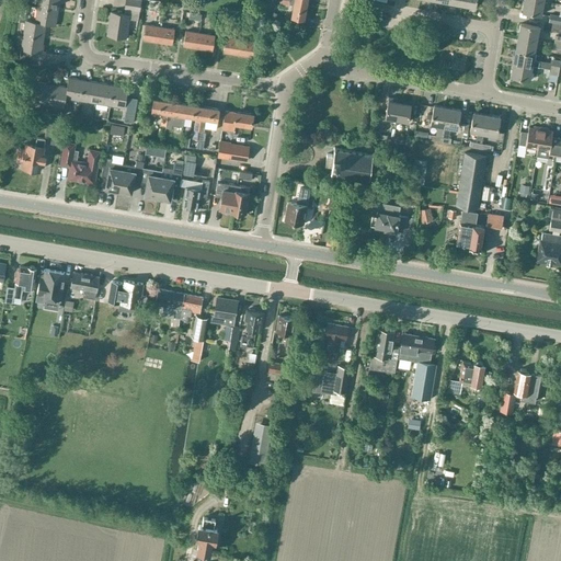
[(57,10),(58,0),(37,0),(37,7),(57,10)]
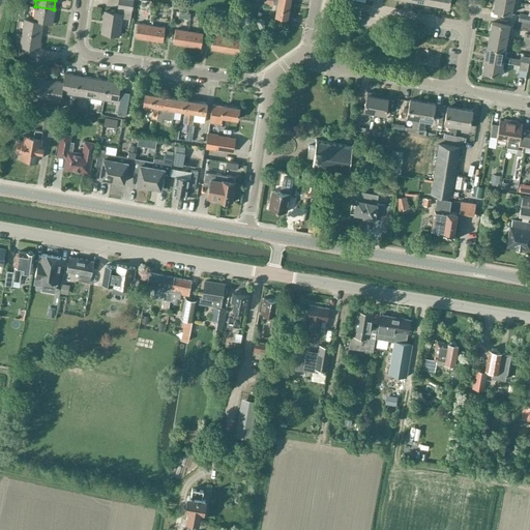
[(130,19),(131,8),(134,0),(131,0),(119,0),(118,6),(119,6),(118,13),(105,11),(101,32),(119,35),(122,18),(130,19)]
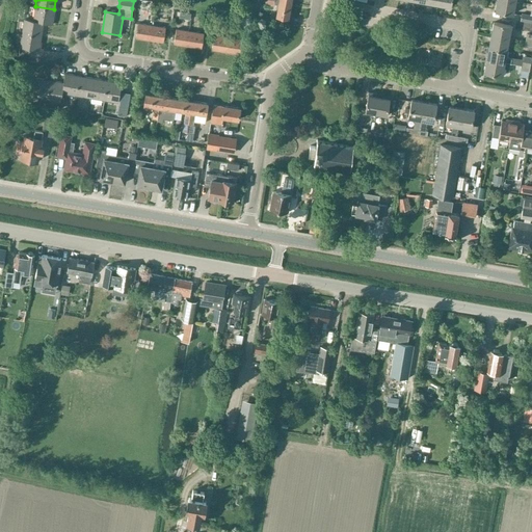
[(289,19),(291,3),(274,0),(266,0),(266,4),(275,5),(277,6),(275,17),(289,19)]
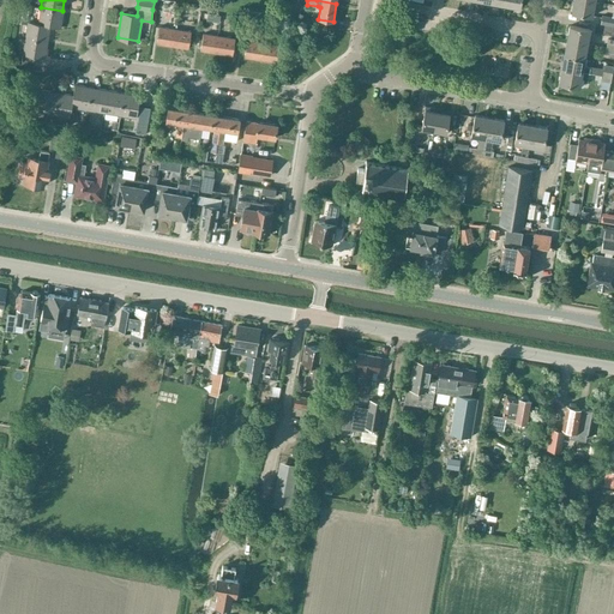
[(593,17),(595,2),(581,0),(573,0),(571,13),(593,17)]
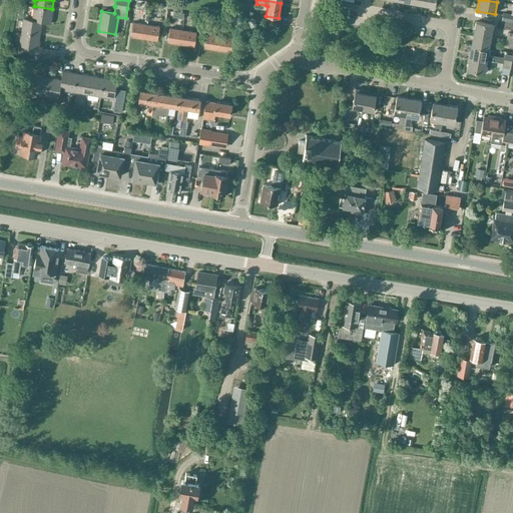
[(347,9),(355,11),(357,4),(348,2),(347,9)]
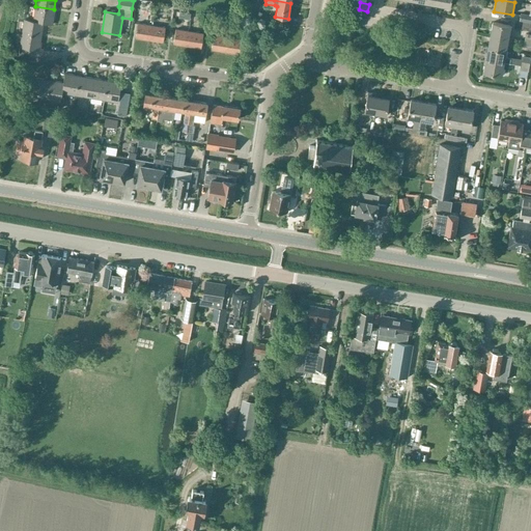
[(151,15),(152,8),(137,5),(136,11),(151,15)]
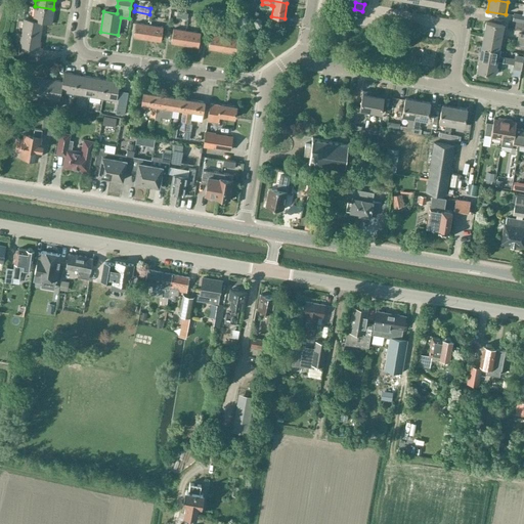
[(51,24),(53,9),(35,6),(33,19),(32,20),(42,22),(51,24)]
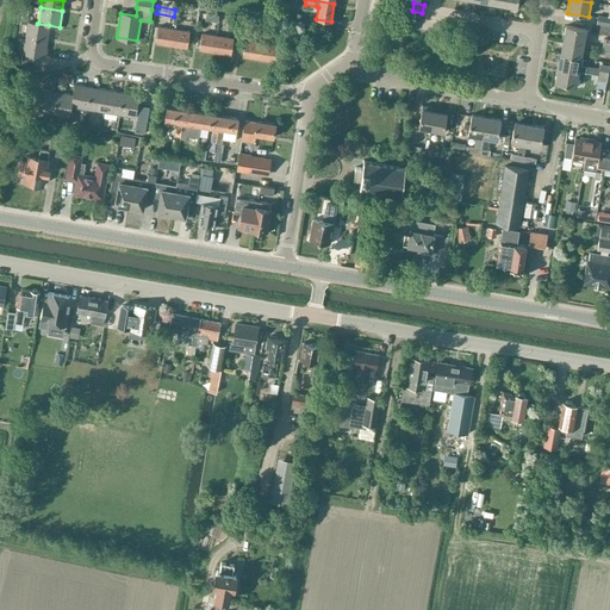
[(609,17),(598,16),(597,24),(609,25),(609,17)]
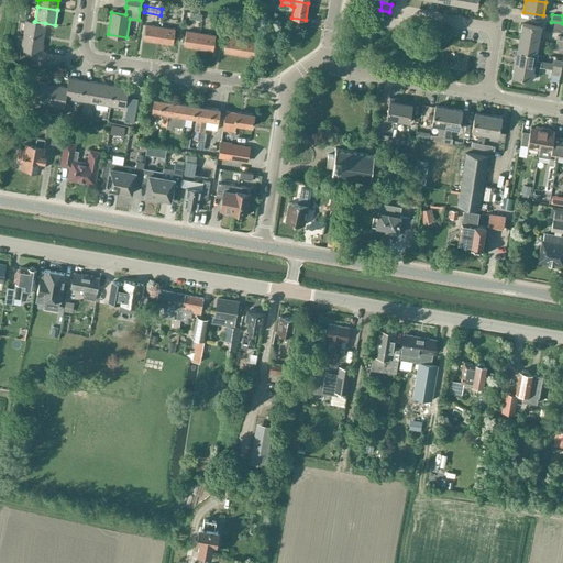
[(34,22),(35,21),(24,20),(24,22),(22,35),(43,39),(45,23),(34,22)]
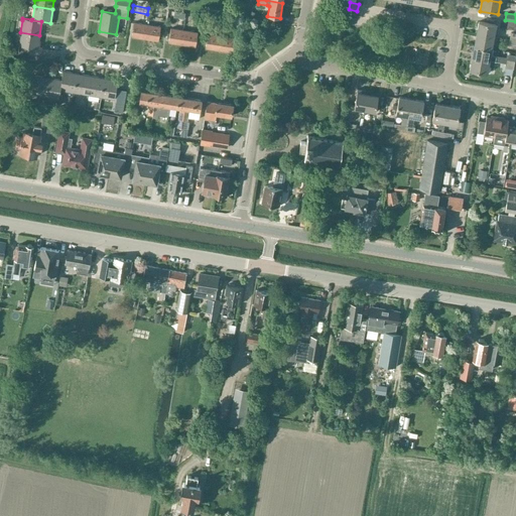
[(145,38),(147,24),(134,22),(132,36),(145,38)]
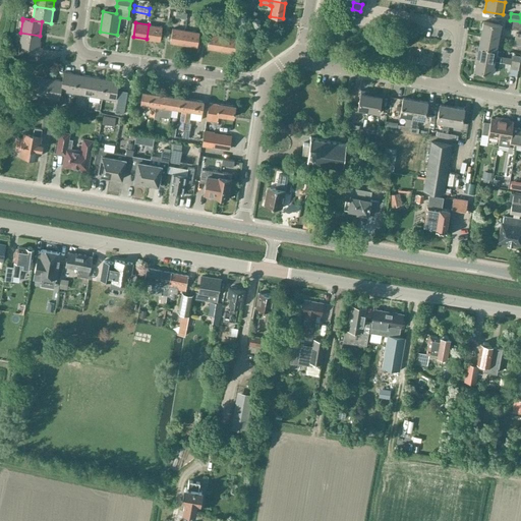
[(498,38),(499,37),(501,25),(482,22),(480,35),(498,38)]
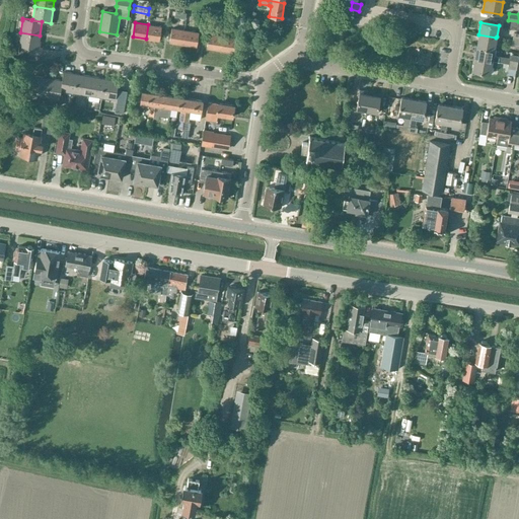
[(159,41),(161,26),(148,24),(146,39),(159,41)]
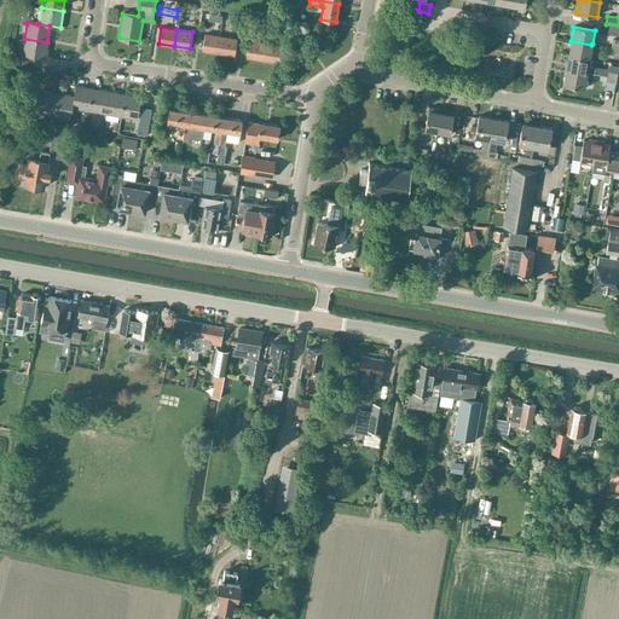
[(219,53),(221,36),(204,34),(202,51),(219,53)]
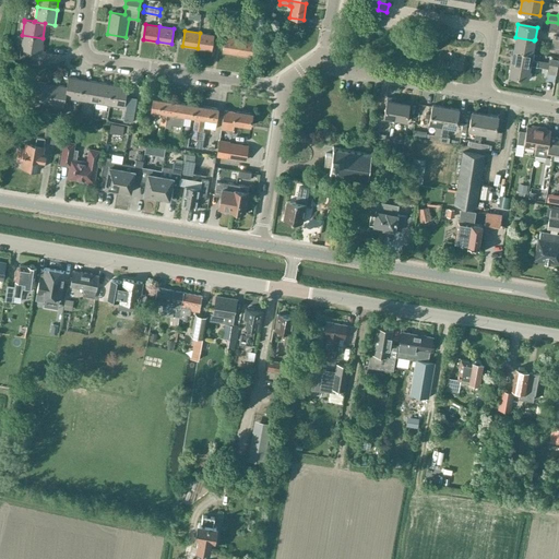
[(212,50),(214,35),(200,33),(198,48),(212,50)]
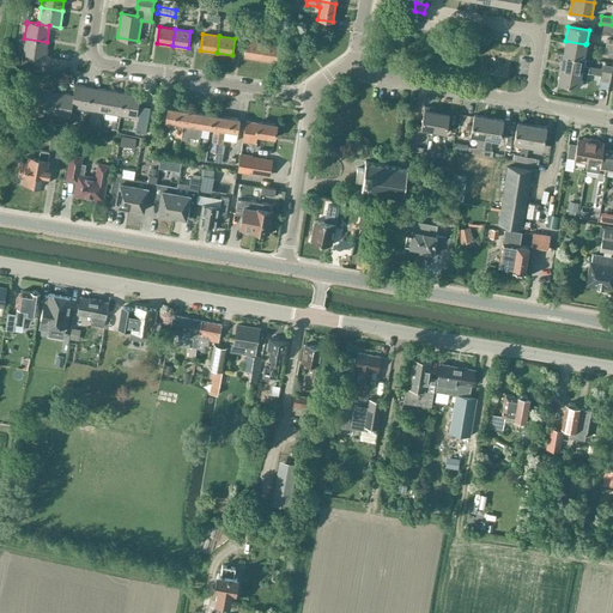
[(44,58),(47,42),(24,38),(22,54),(23,54),(22,62),(34,64),(35,56),(44,58)]
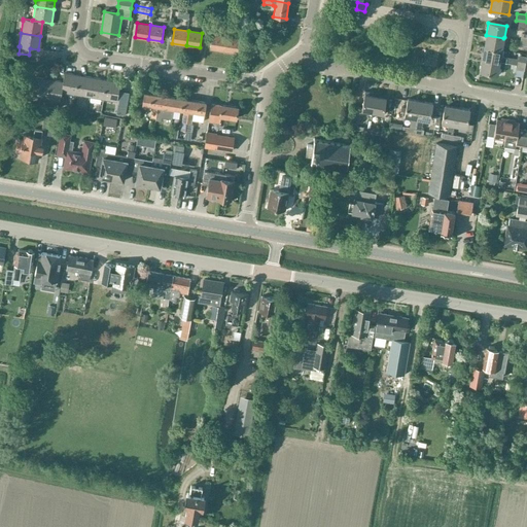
[(223,50),(225,36),(212,34),(210,48),(223,50)]
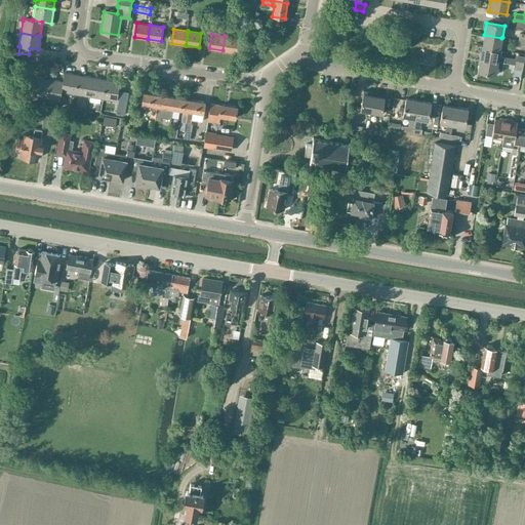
[(499,50),(501,38),(484,35),(482,47),(499,50)]
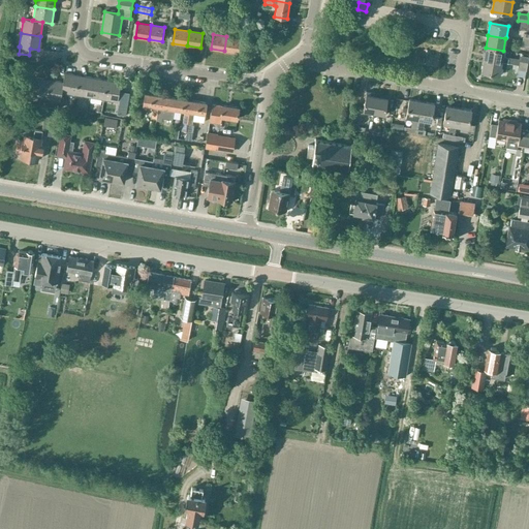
[(239,53),(241,38),(226,36),(224,51),(239,53)]
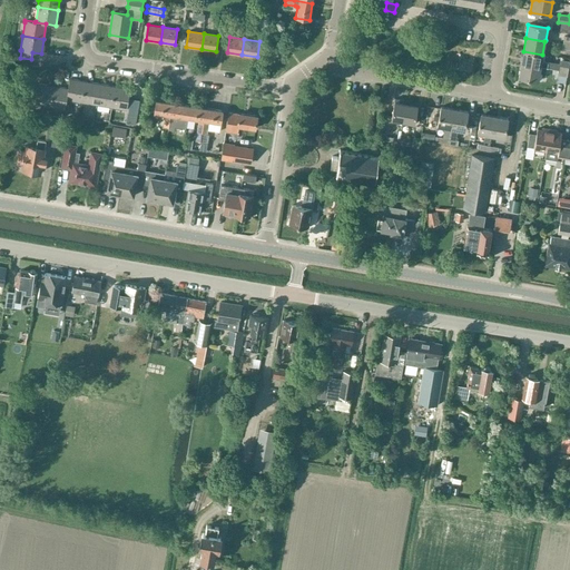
[(541,60),(542,55),(523,51),(521,65),(546,69),(546,68),(548,68),(548,64),(547,61),(541,60)]
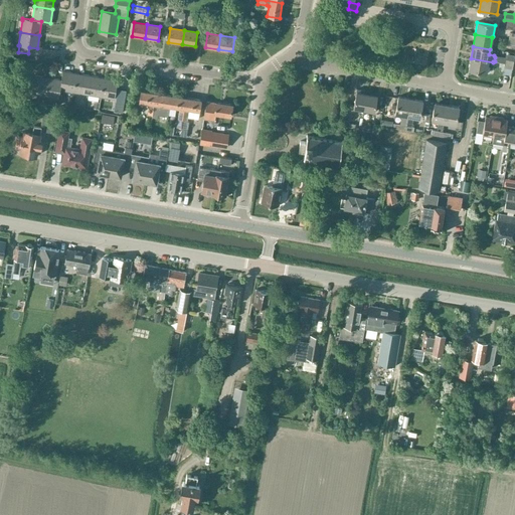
[(492,66),(493,62),(471,58),(469,70),(486,73),(487,66),(492,66)]
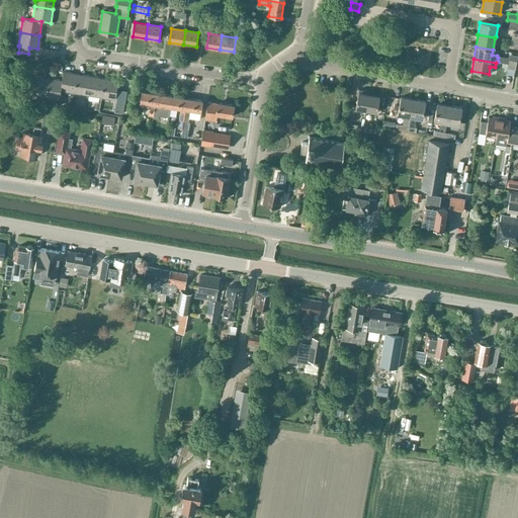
[(74,92),(77,75),(62,72),(61,81),(62,81),(60,90),(74,92)]
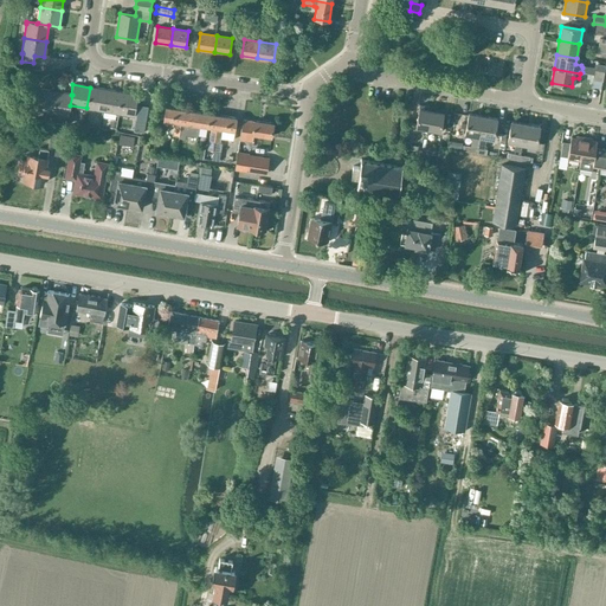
[(102,111),(105,90),(90,88),(86,108),(102,111)]
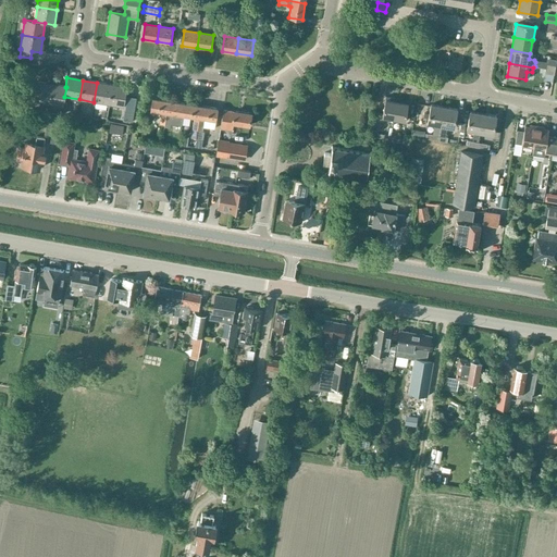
[(48,103),(51,85),(37,82),(34,101),(48,103)]
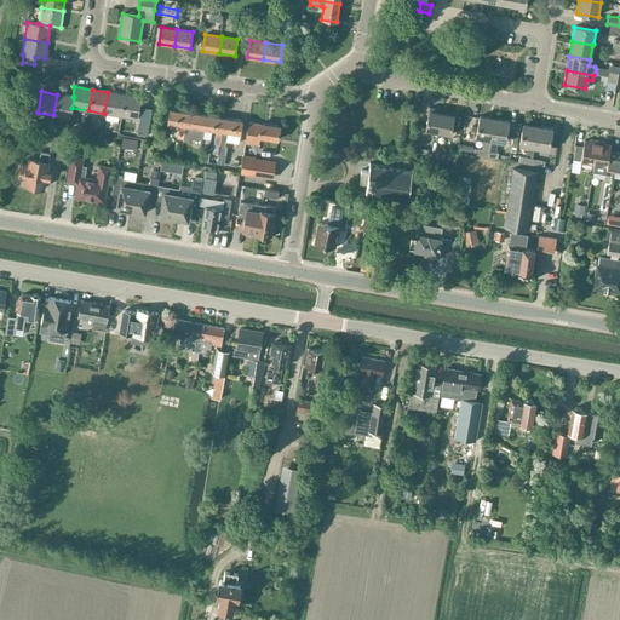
[(121,116),(125,95),(108,92),(104,114),(121,116)]
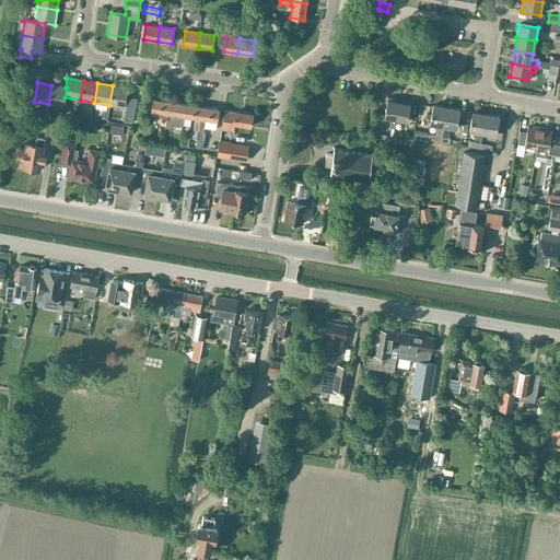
[(67,88),(66,88),(51,85),(48,104),(63,107),(65,97),(67,88)]
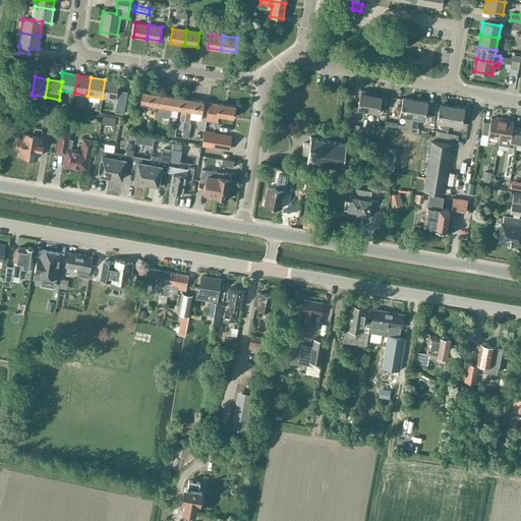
[(115,100),(118,81),(105,79),(102,98),(115,100)]
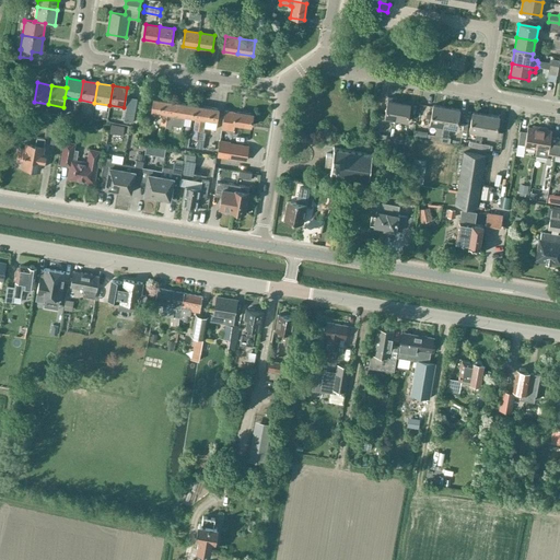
[(128,96),(124,121),(133,123),(137,98),(128,96)]
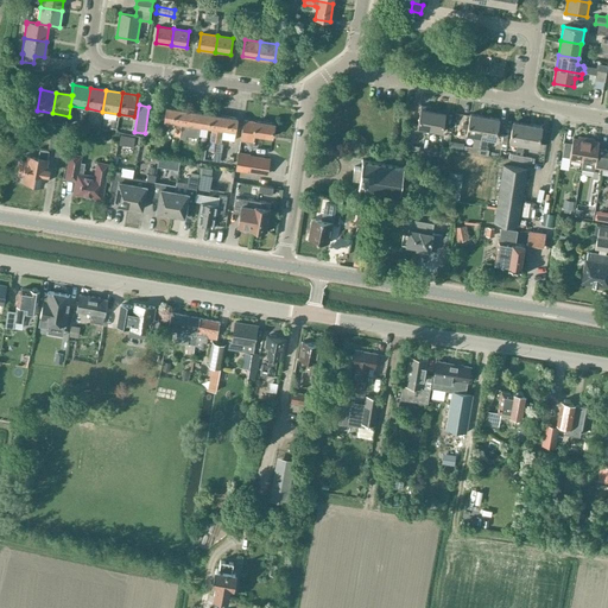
[(430,130),(434,107),(420,105),(417,128),(423,128),(430,130)]
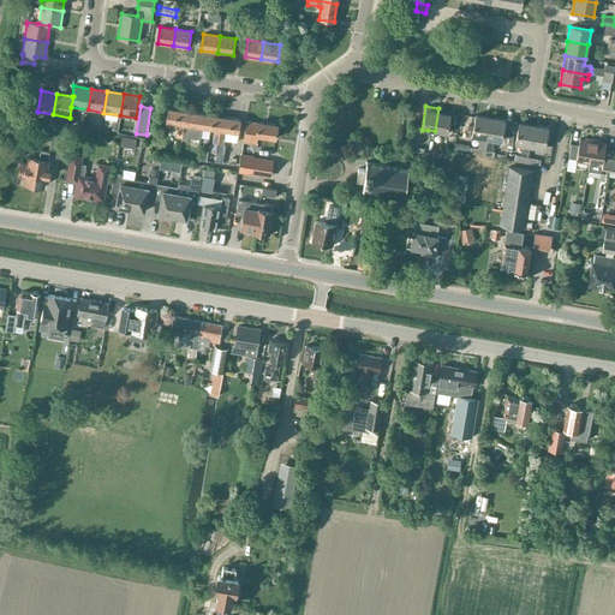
[(186,111),(168,108),(166,121),(180,124),(180,126),(178,126),(177,136),(183,137),(186,111)]
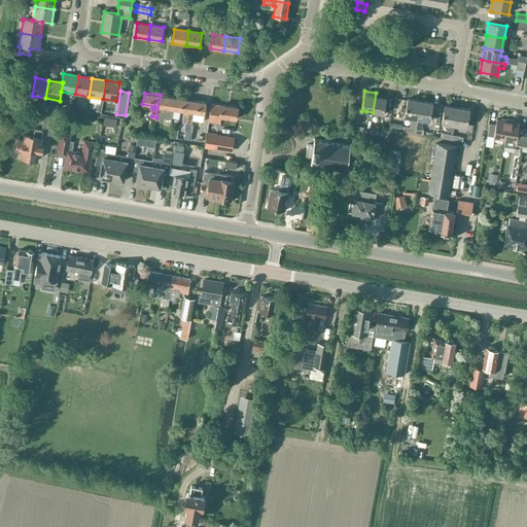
[(383,114),(386,98),(387,95),(376,93),(373,112),(383,114)]
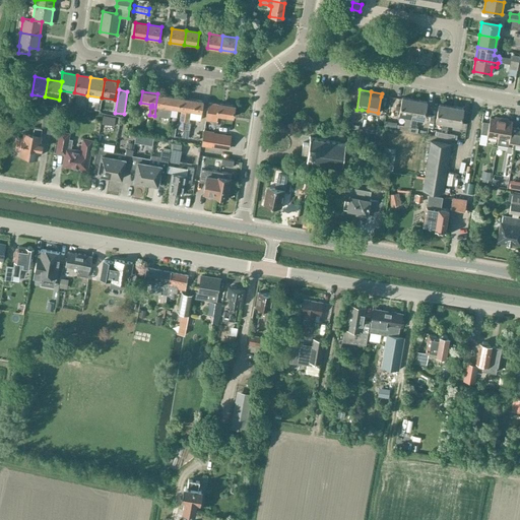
[(157,93),(154,116),(170,118),(171,108),(173,96),(157,93)]
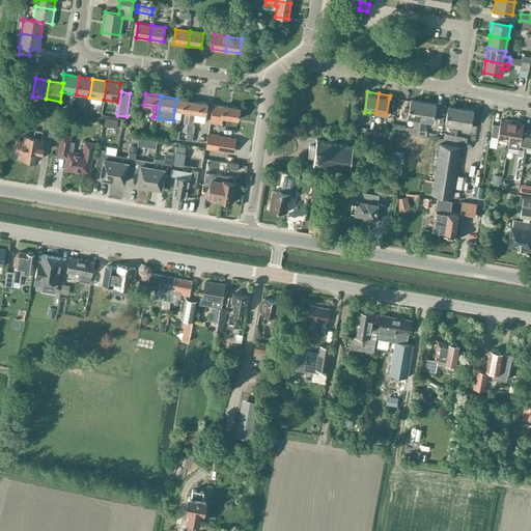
[(176,99),(174,110),(187,112),(187,114),(185,114),(184,122),(182,132),(187,132),(189,123),(192,101),(176,99)]
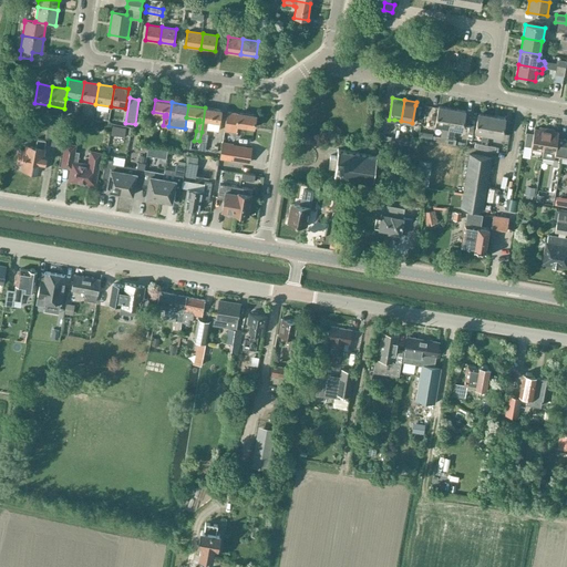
[(446,143),(452,109),(439,106),(435,126),(442,127),(440,137),(433,135),(432,141),(446,143)]
